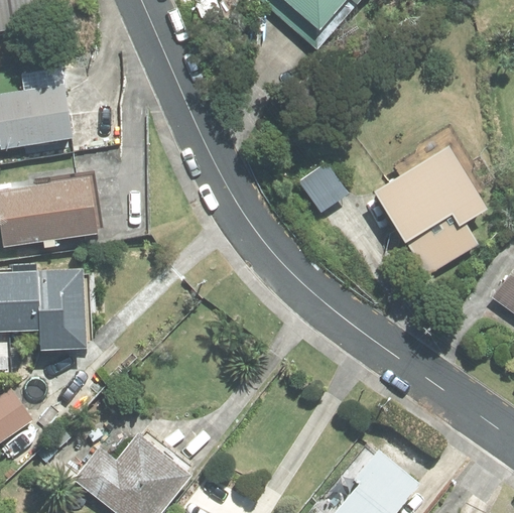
[(261,0),(317,48),(360,0),(261,0)]
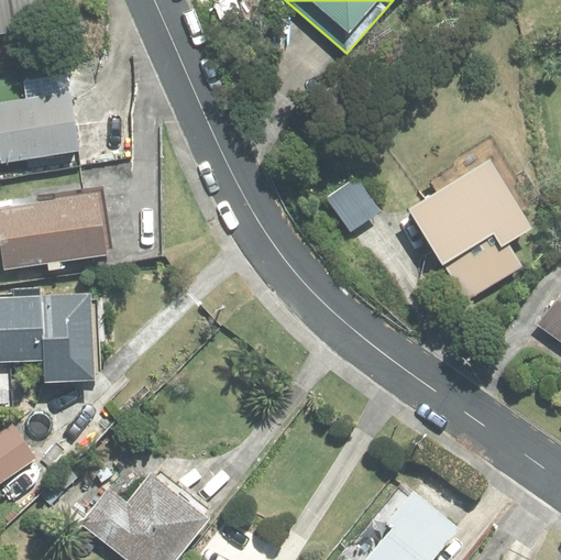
[(26,99),(0,102),(0,163),(77,153),(66,74),(23,80),(26,99)]
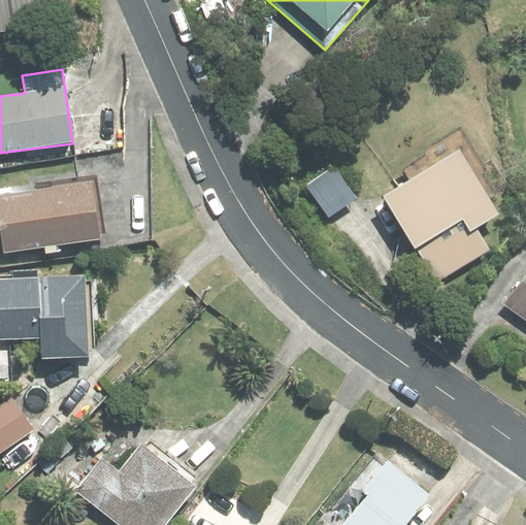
[(56,247),(98,241),(91,184),(0,195),(0,231),(3,253),(43,248),(44,255),(56,253),(56,247)]
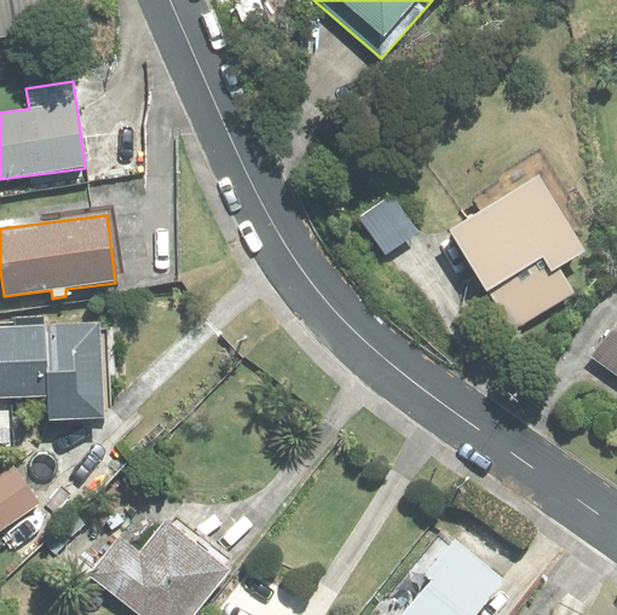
[(525,219),(466,256),(513,330),(571,294),(566,285),(581,276),(559,241),(545,249),(525,219)]
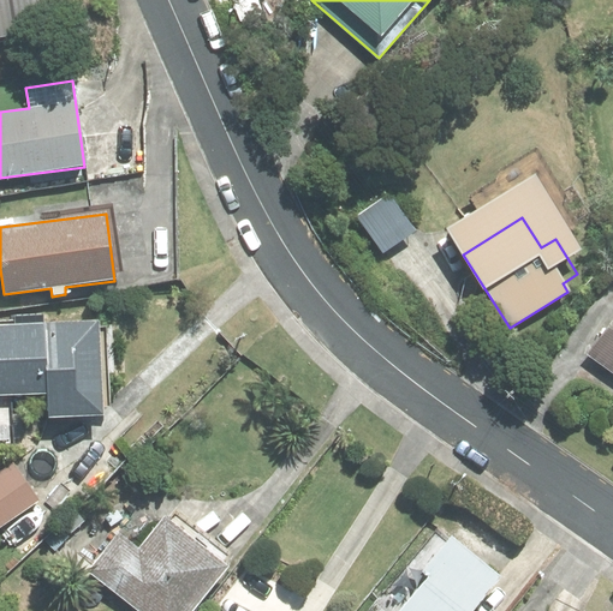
[(612,319),(588,355),(612,372),(612,319)]
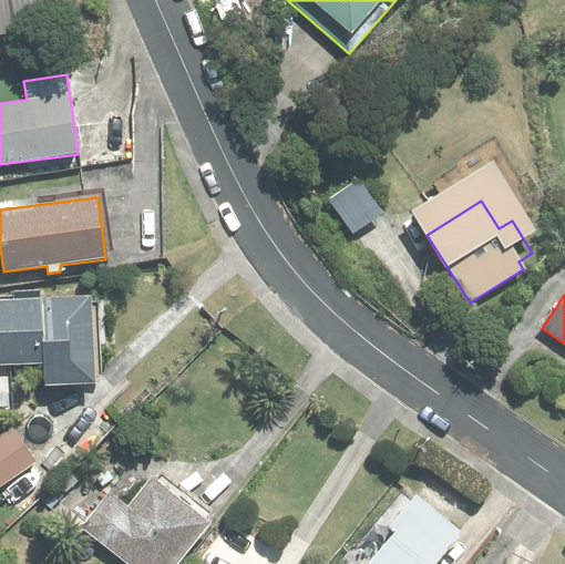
[(91,298),(0,300),(0,366),(43,365),(44,387),(93,386),(91,298)]
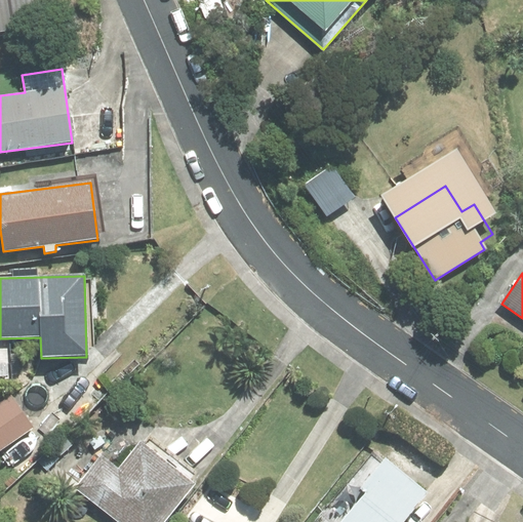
[(13,396),(0,404),(0,450),(35,429),(13,396)]
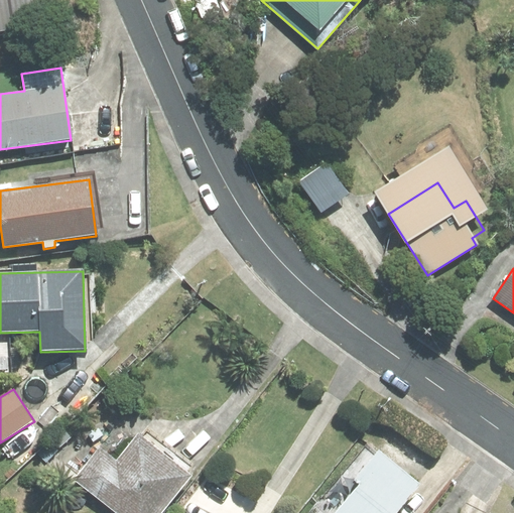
[(75,481),(115,512),(161,512),(189,478),(186,475),(194,466),(171,449),(164,457),(137,435),(116,464),(99,450),(75,481)]
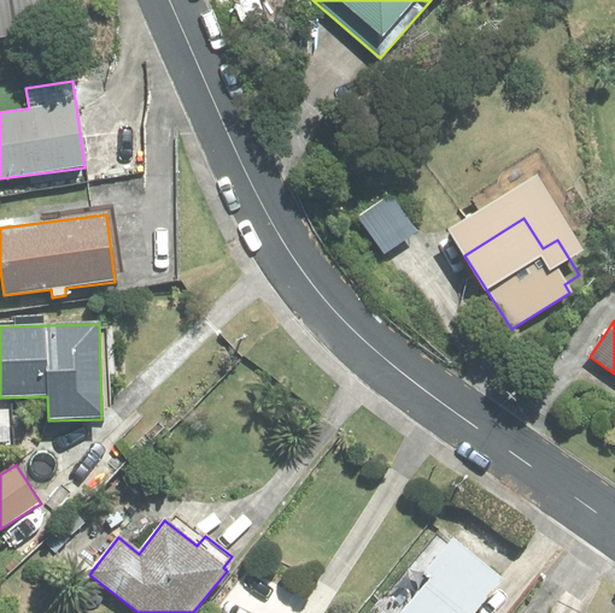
[(474,612),(503,581),(452,538),(423,575),(429,581),(402,612),(474,612)]
